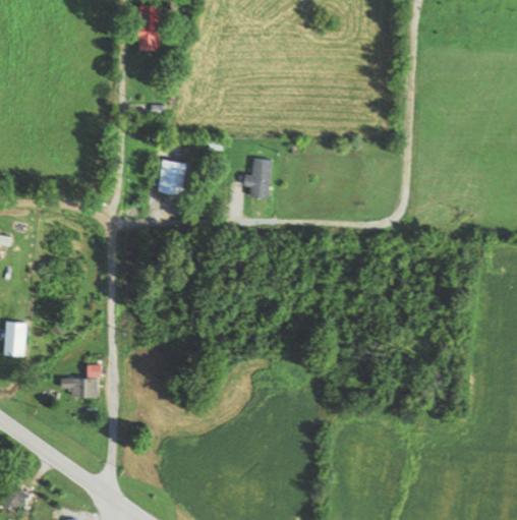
[(162,50),(162,8),(141,8),(141,50),(162,50)]
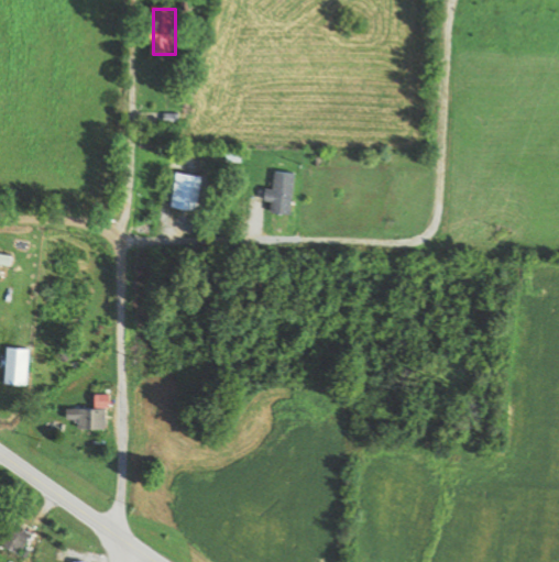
[(203,175),(177,173),(173,208),(199,210),(203,175)]
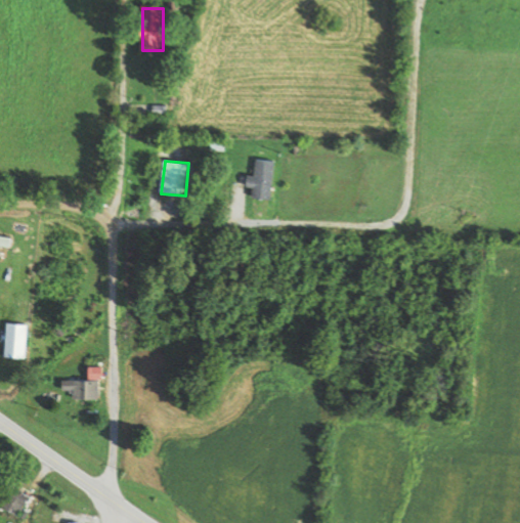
[(273,161),(253,161),(251,200),(272,201),(273,161)]
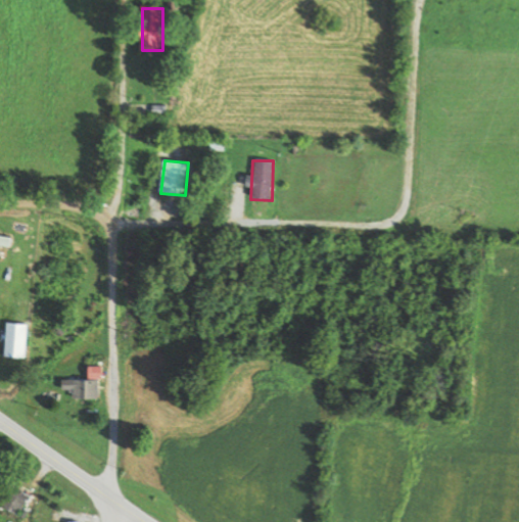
[(12,238),(0,236),(0,253),(9,254),(12,238)]
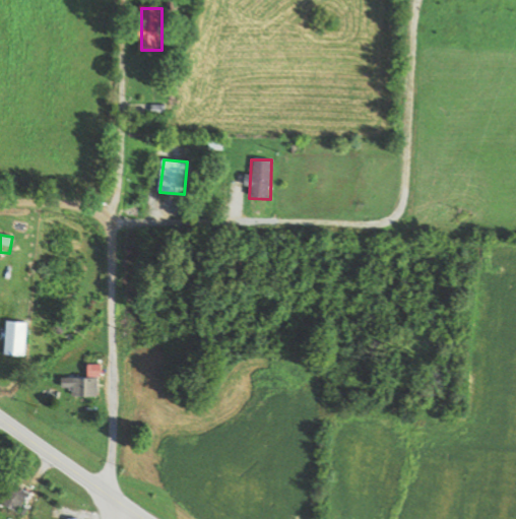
[(25,354),(25,322),(5,322),(5,354),(25,354)]
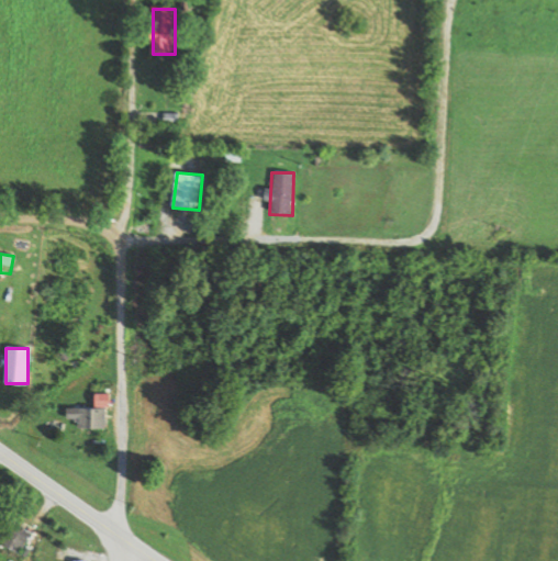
[(96,394),(96,408),(64,408),(64,419),(77,419),(77,428),(107,428),(107,394),(96,394)]
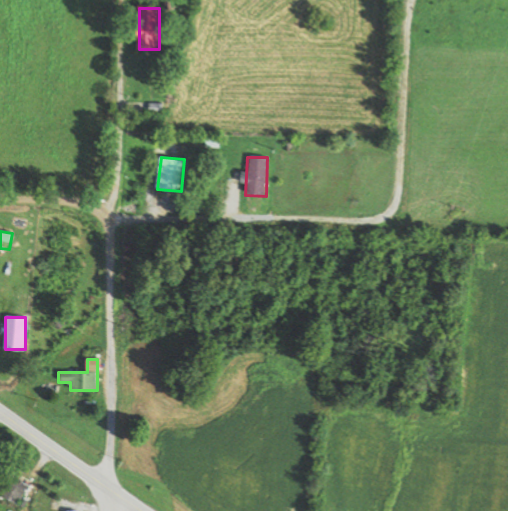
[(0,496),(19,505),(29,485),(8,476),(0,494),(0,496)]
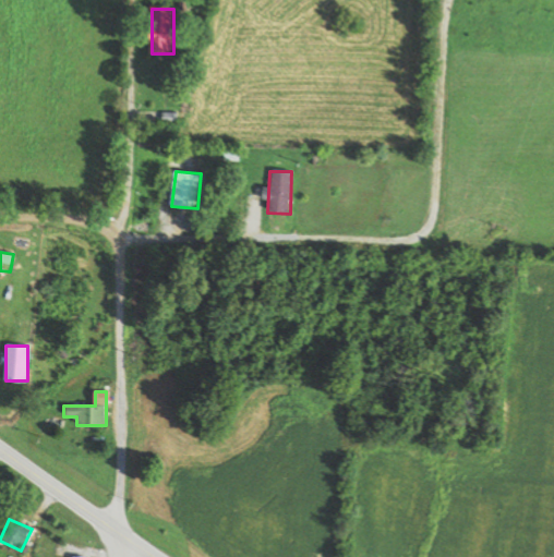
All buildings are outlined.
